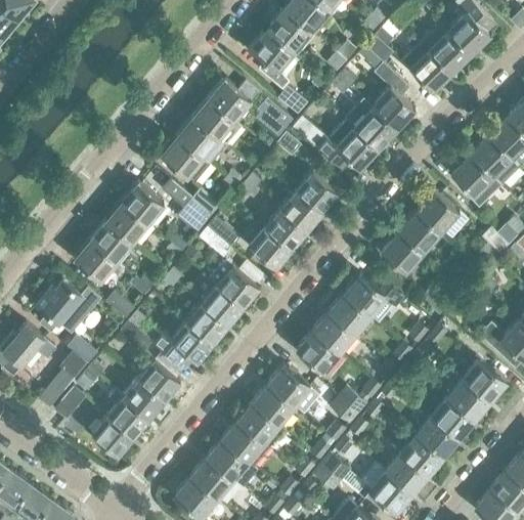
[(0,0),(0,4),(15,18),(23,10),(24,11),(32,1),(31,0),(0,0)]
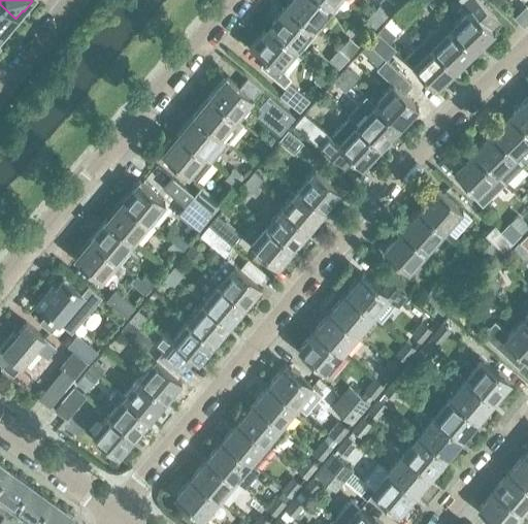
[(317,0),(292,0),(285,8),(317,35),(334,14),(317,0)]
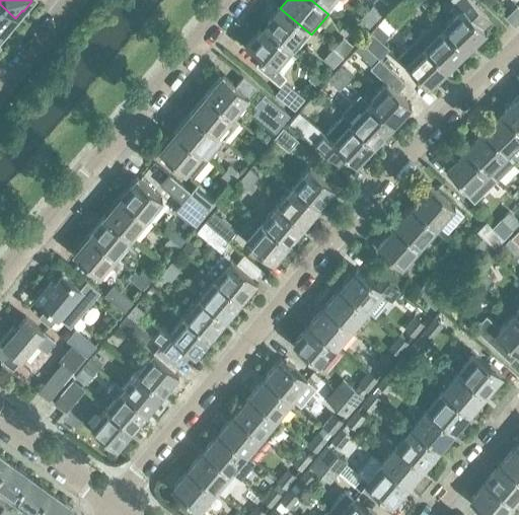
[(311,0),(328,14),(340,0),(311,0)]
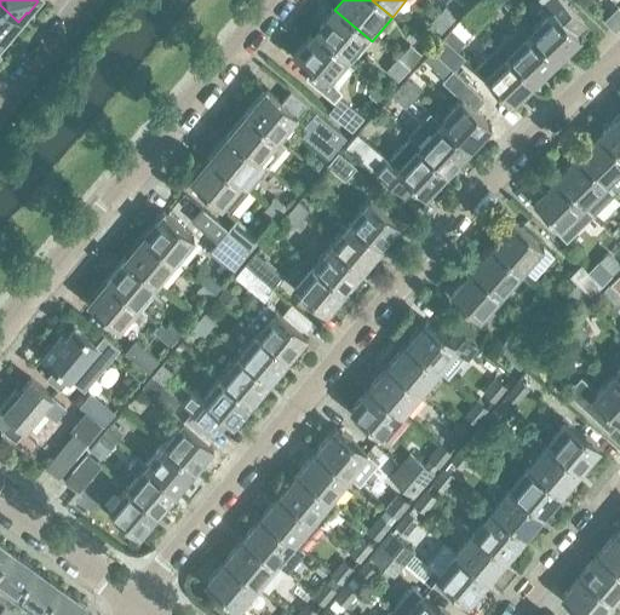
[(499,6),(492,0),(478,0),(477,3),(492,15),(499,6)]
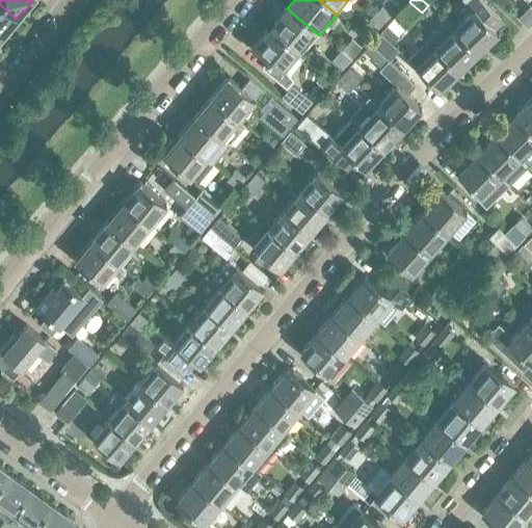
[(474,11),(455,30),(478,54),(498,34),(495,31),(502,25),(478,0),(464,0),(463,1),(474,11)]
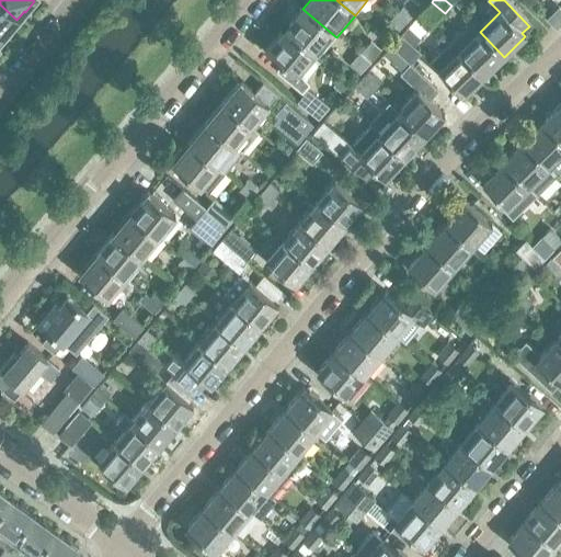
[(547,0),(539,10),(554,23),(560,14),(560,10),(548,0),(547,0)]
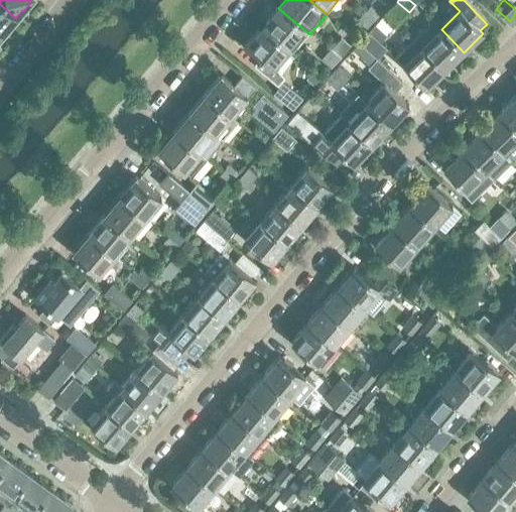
[(376,1),(366,12),(375,20),(385,9),(376,1)]
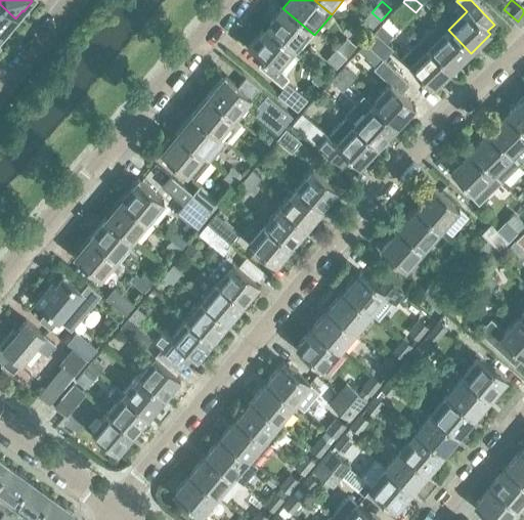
[(15,18),(0,5),(0,36),(6,29),(7,30),(16,18),(15,18)]
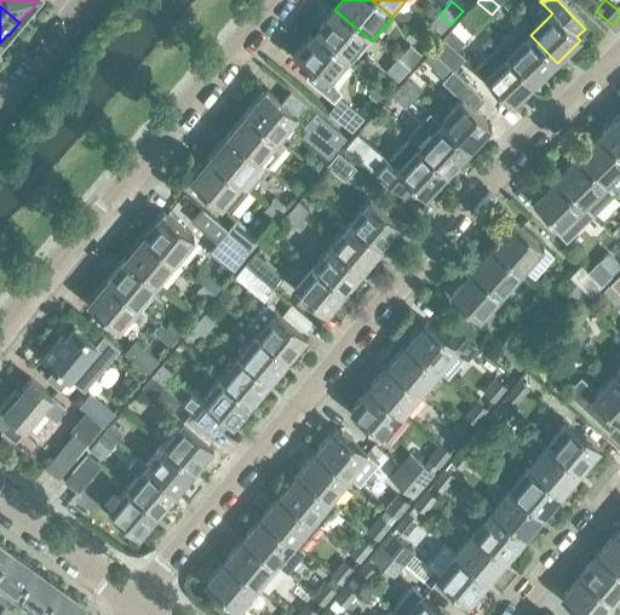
[(334,10),(314,34),(348,62),(351,65),(372,41),(334,10)]
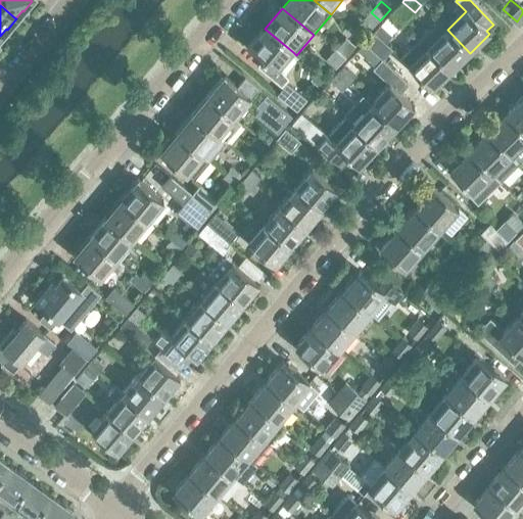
[(380,20),(371,12),(362,22),(372,31),(380,20)]
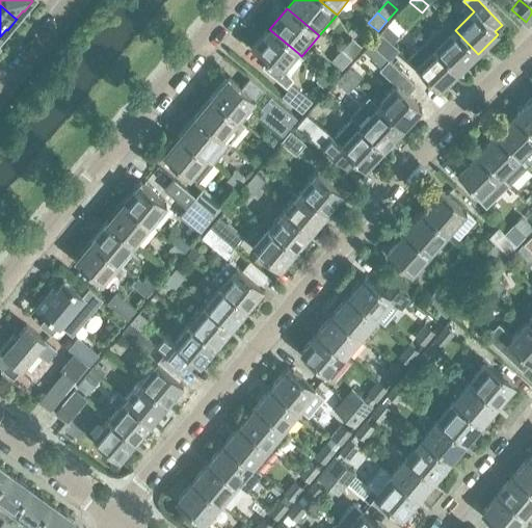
[(448,23),(428,42),(435,49),(458,73),(478,54),(455,30),(448,23)]
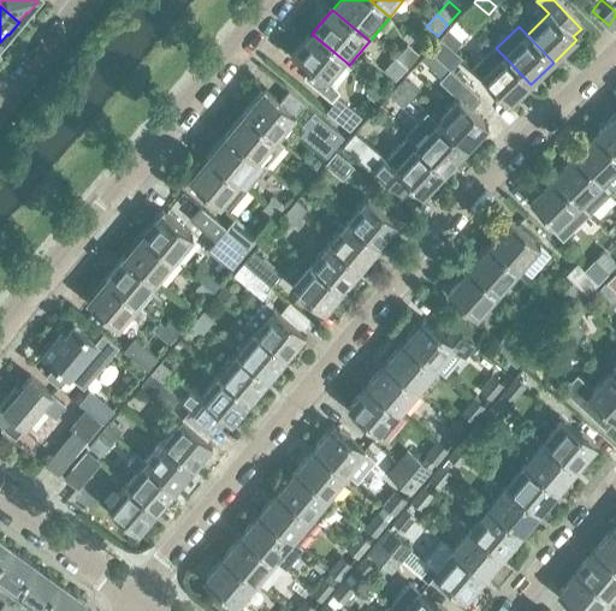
[(439,42),(454,54),(462,45),(448,31),(439,42)]
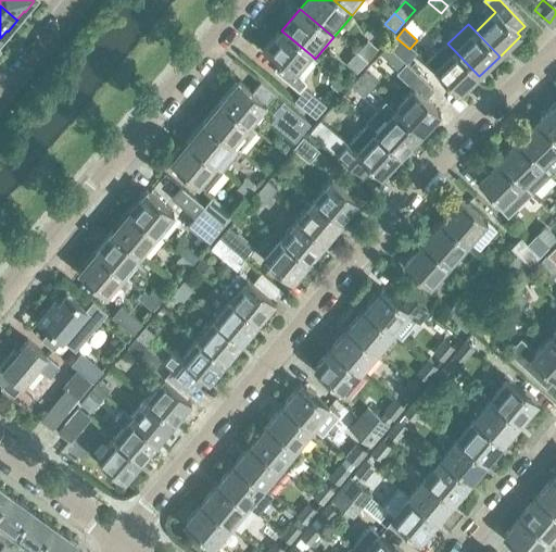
[(281,30),(263,53),(277,65),(273,73),(299,95),(306,86),(297,75),(312,55),(281,30)]
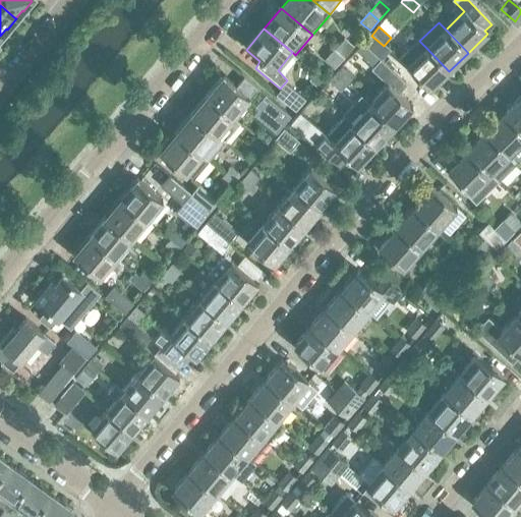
[(384,46),(371,36),(370,35),(361,45),(380,61),(389,51),(384,46)]
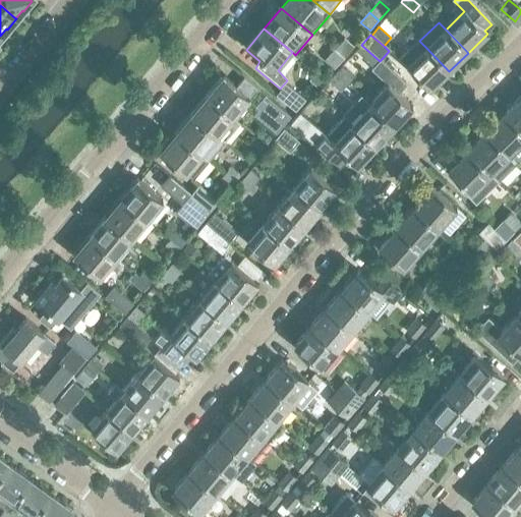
[(333,52),(343,60),(353,49),(344,40),(333,52)]
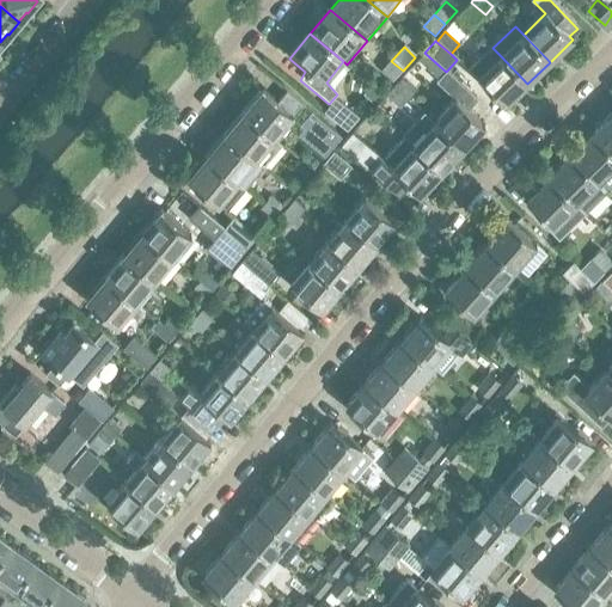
[(493,48),(469,71),(477,79),(503,106),(527,84),(501,56),(493,48)]
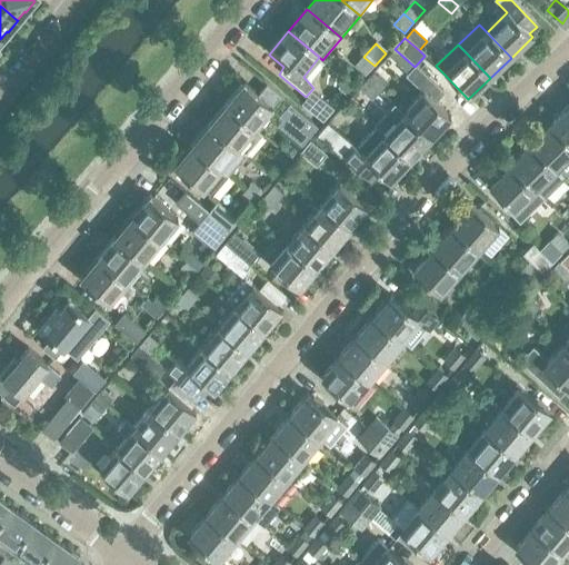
[(375,66),(363,57),(353,68),(365,78),(375,66)]
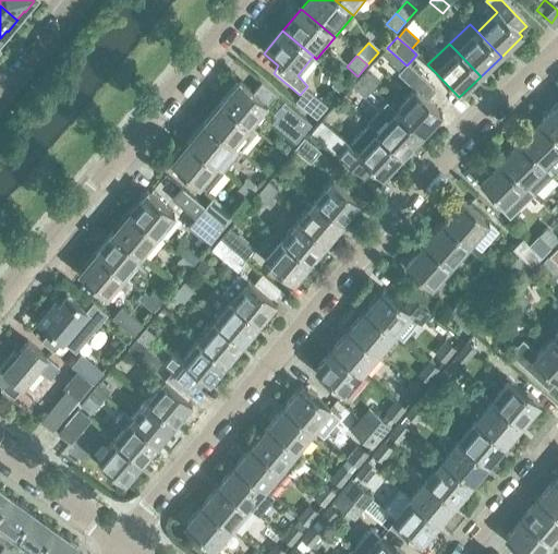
[(414,93),(396,113),(422,137),(441,116),(426,101),(434,92),(407,65),(397,76),(414,93)]
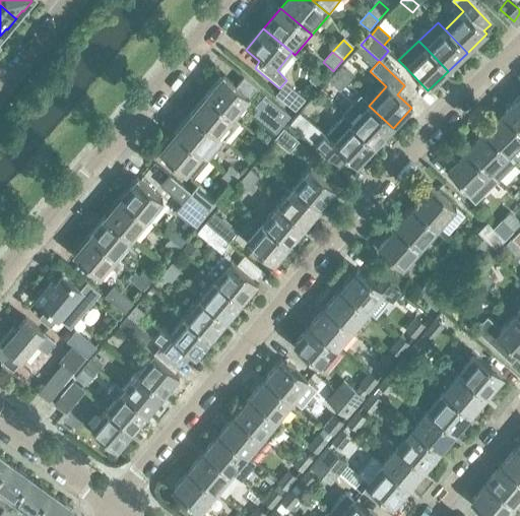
[(333,76),(345,86),(353,78),(341,67),(333,76)]
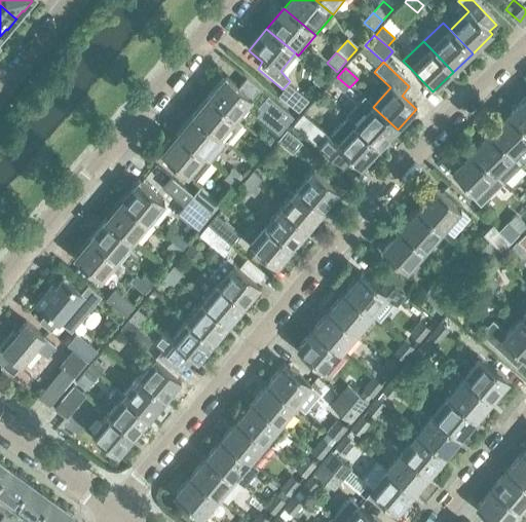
[(349,87),(337,77),(331,84),(343,96),(349,87)]
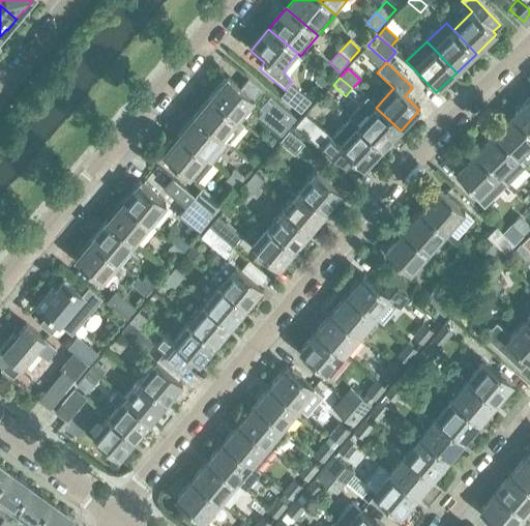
[(227,80),(210,99),(237,122),(261,93),(248,82),(240,91),(227,80)]
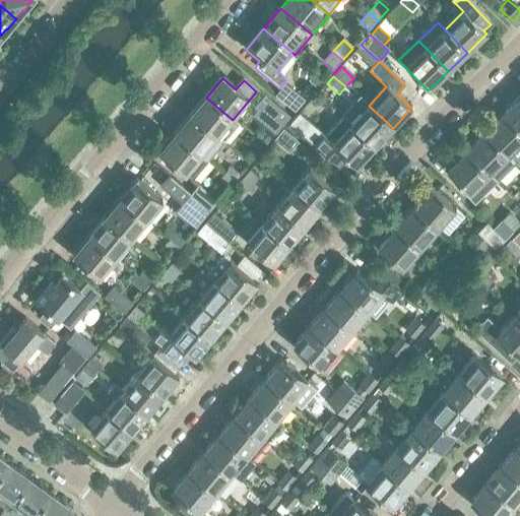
[(276,98),(294,113),(303,102),(284,87),(276,98)]
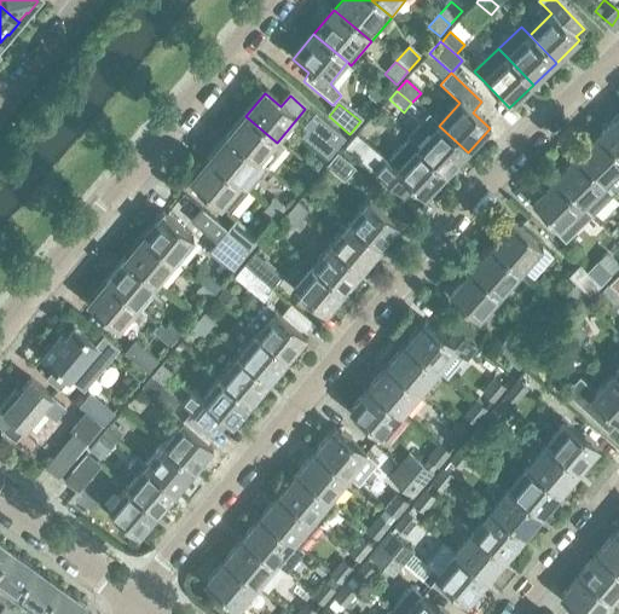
[(246,116),(227,139),(258,164),(266,172),(285,149),(277,143),(246,116)]
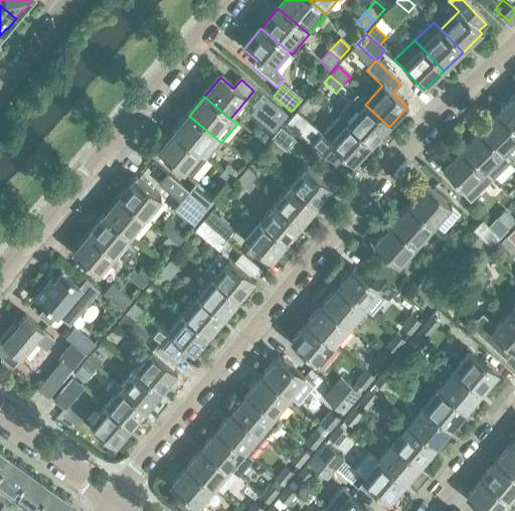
[(255,110),(250,116),(258,122),(273,134),(286,118),(268,102),(261,97),(252,107),(255,110)]
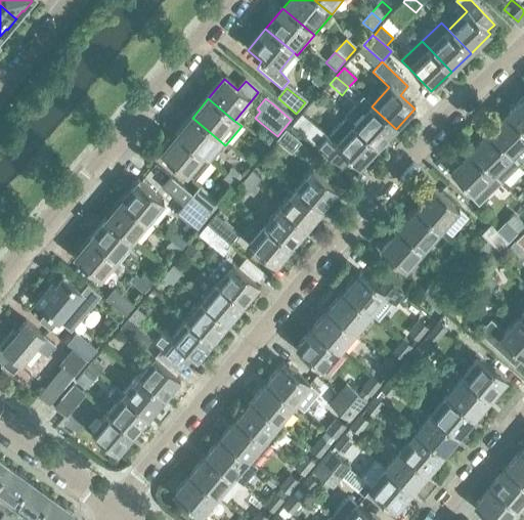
[(362,98),(345,119),(346,120),(353,126),(378,148),(396,129),(372,106),(362,98)]
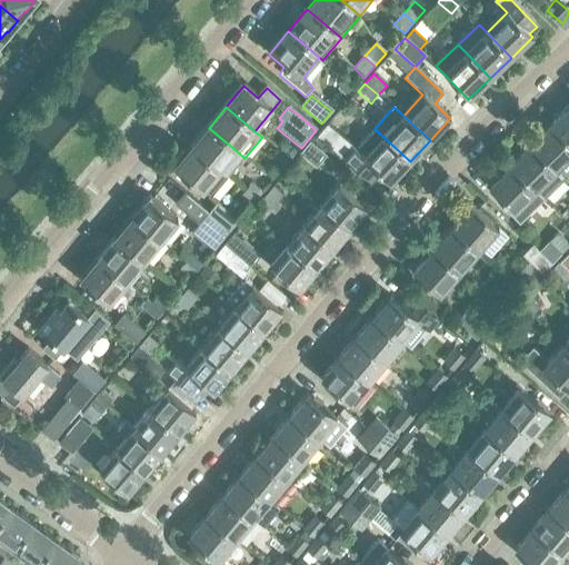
[(568,108),(551,126),(568,144),(568,108)]
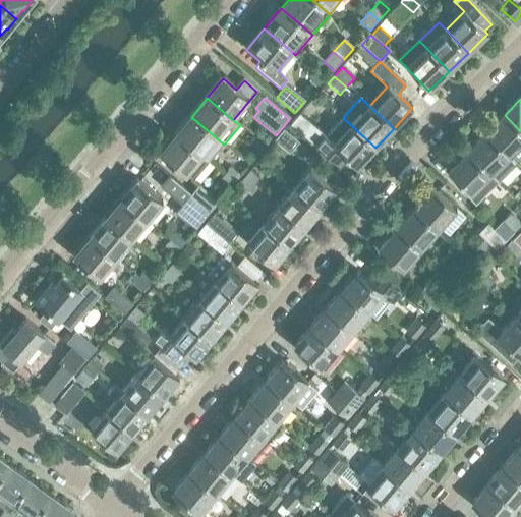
[(298,115),(290,125),(315,147),(324,137),(298,115)]
